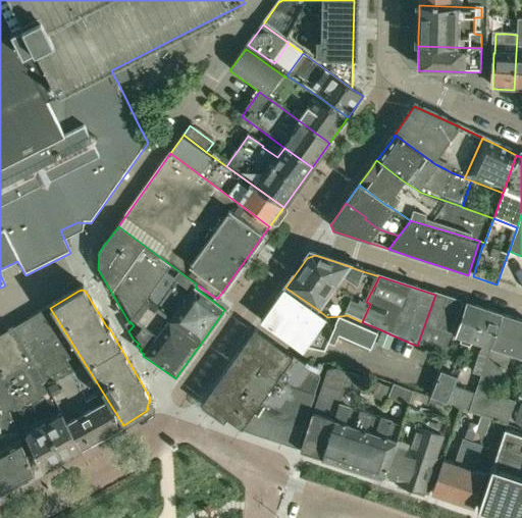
[(283,291),(261,322),(300,350),(305,350),(324,354),(328,343),(333,345),(336,338),(368,351),(377,328),(362,322),(347,315),(341,316),(336,325),(330,323),(326,334),(318,330),(325,320),(283,291)]
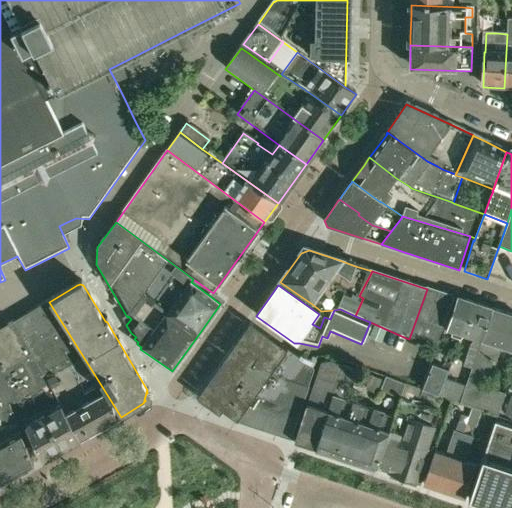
[(427,289),(409,339),(435,350),(447,317),(454,298),(427,289)]
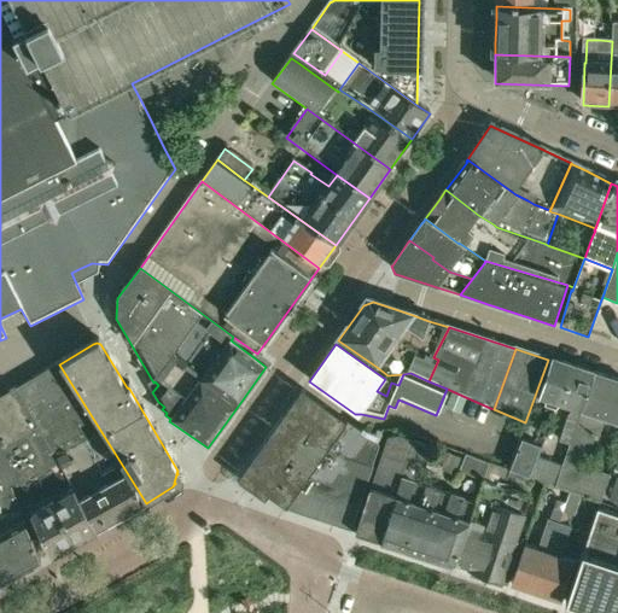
[(561,407),(573,368),(553,362),(540,400),(547,402),(546,407),(558,410),(561,407)]
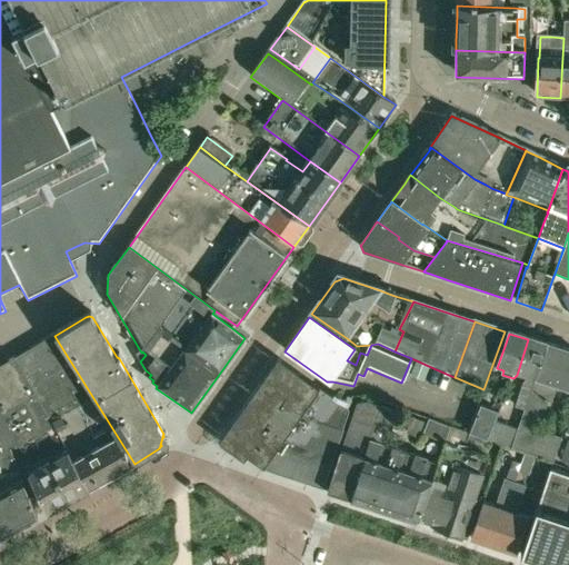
[(100,484),(135,464),(55,336),(15,359),(89,489),(100,484)]
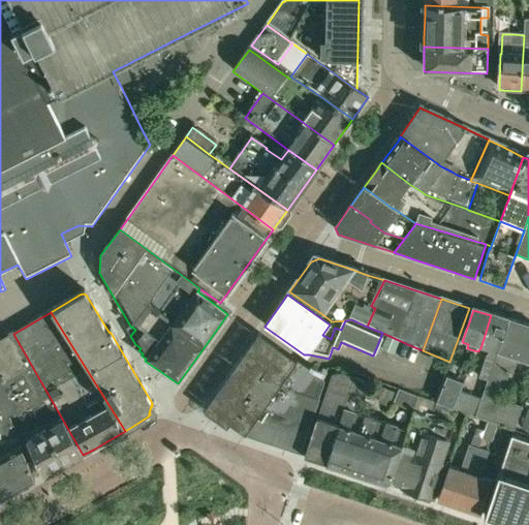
[(488,382),(508,321),(491,315),(480,348),(490,351),(488,357),(487,358),(479,380),(488,382)]
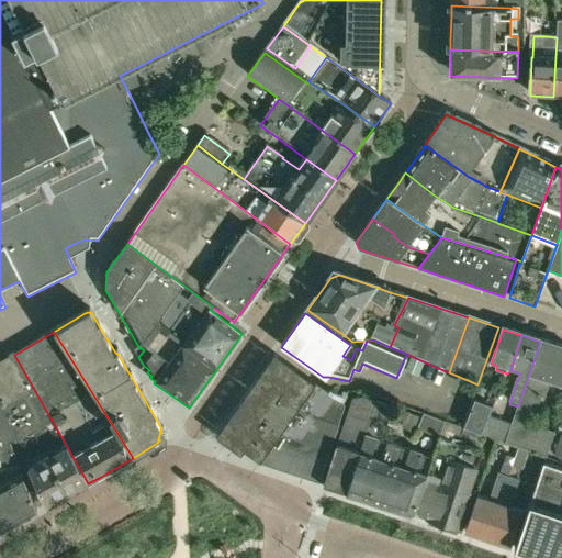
[(560,387),(561,381),(561,348),(540,342),(518,406),(512,426),(505,445),(518,450),(528,454),(546,460),(554,435),(531,426),(541,399),(544,400),(550,383),(560,387)]
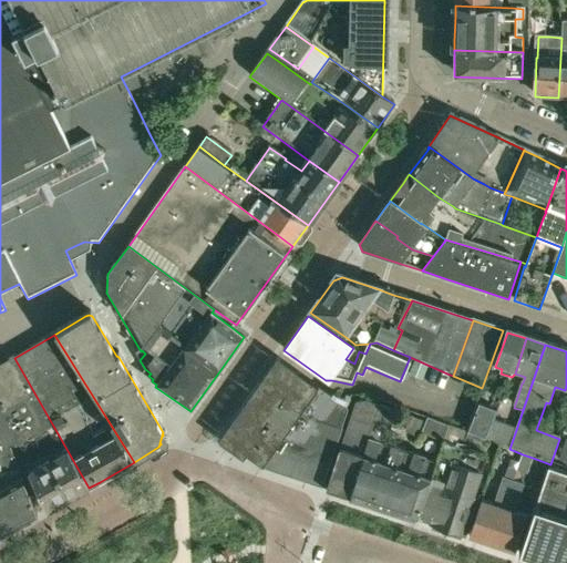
[(47,511),(89,488),(14,358),(0,367),(0,410),(11,449),(16,447),(27,467),(22,469),(47,511)]
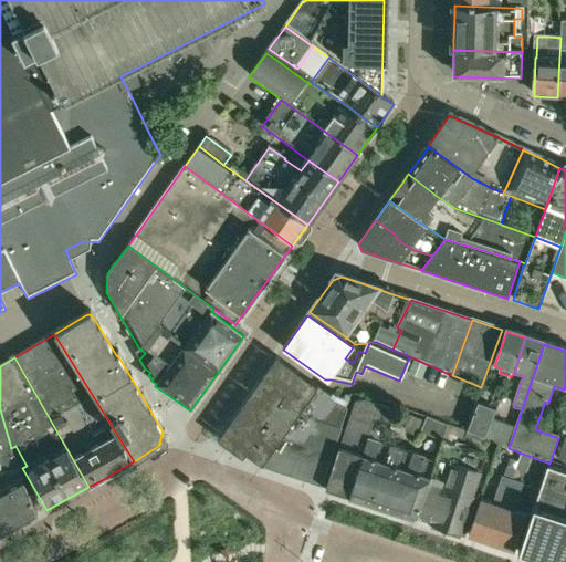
[(345,408),(318,388),(276,360),(259,385),(300,414),(324,428),(338,430),(345,408)]
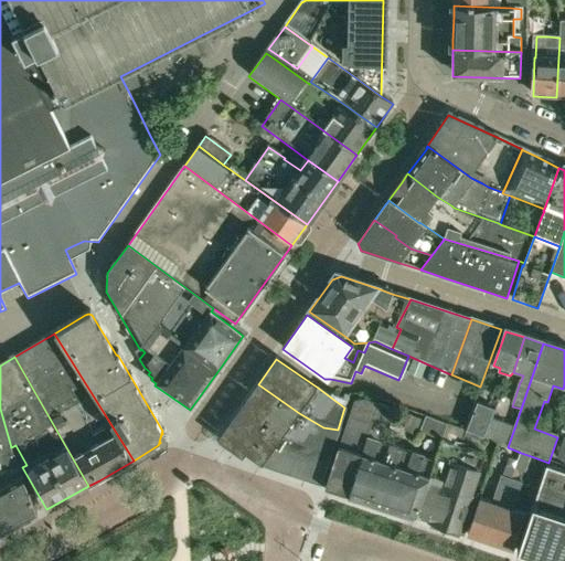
[(420,380),(426,366),(413,360),(406,374),(420,380)]
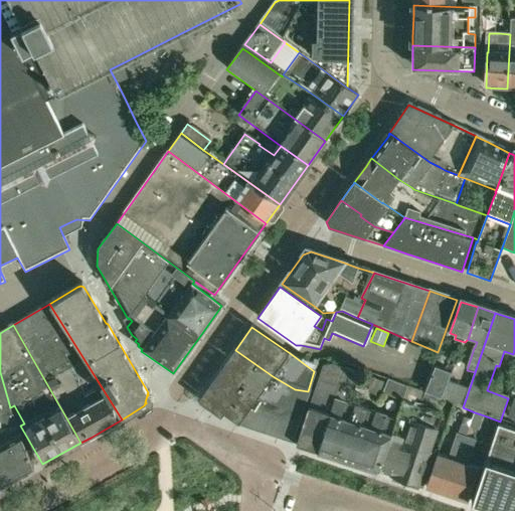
[(295,389),(273,376),(235,350),(219,372),(258,398),(288,410),(295,389)]
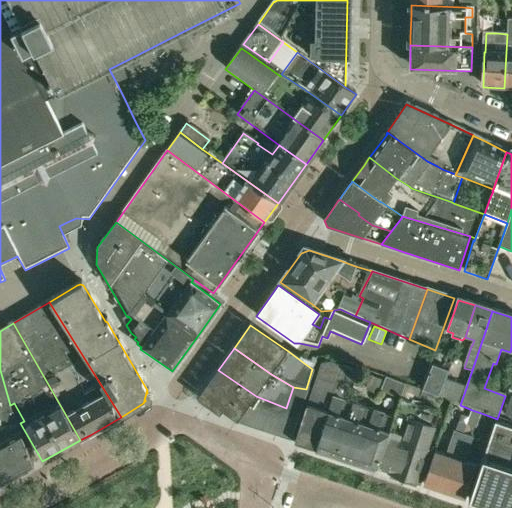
[(337,387),(343,369),(322,361),(294,443),(315,450),(333,398),(337,387)]
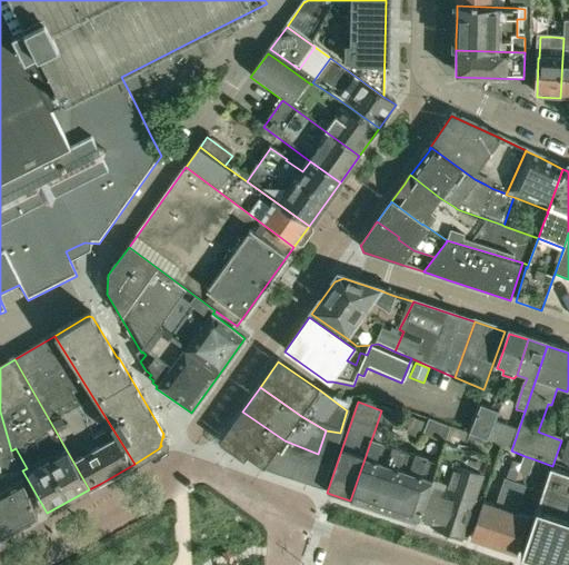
[(488,442),(495,424),(498,415),(478,406),(468,434),(488,442)]
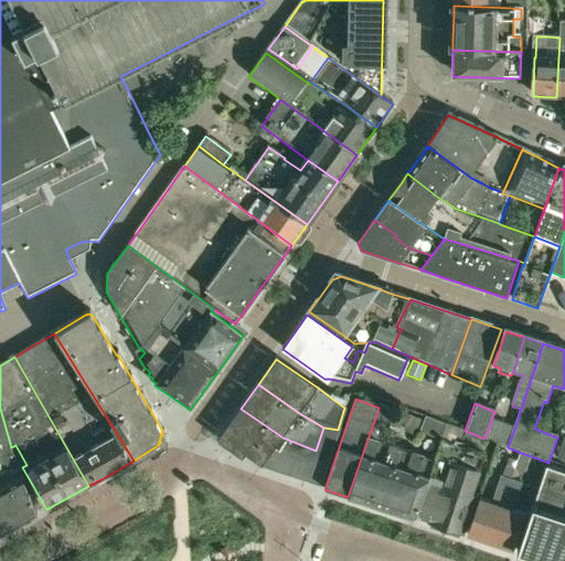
[(379,408),(372,427),(384,431),(391,411),(379,408)]
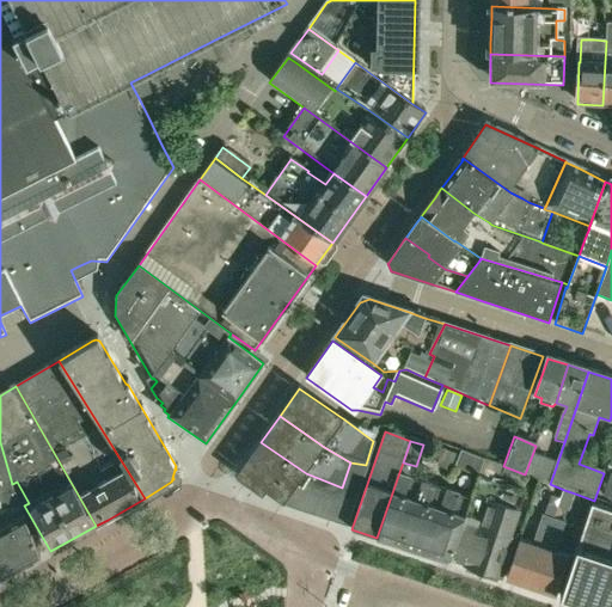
[(7,485),(12,484),(0,442),(0,571),(2,578),(41,557),(7,485)]
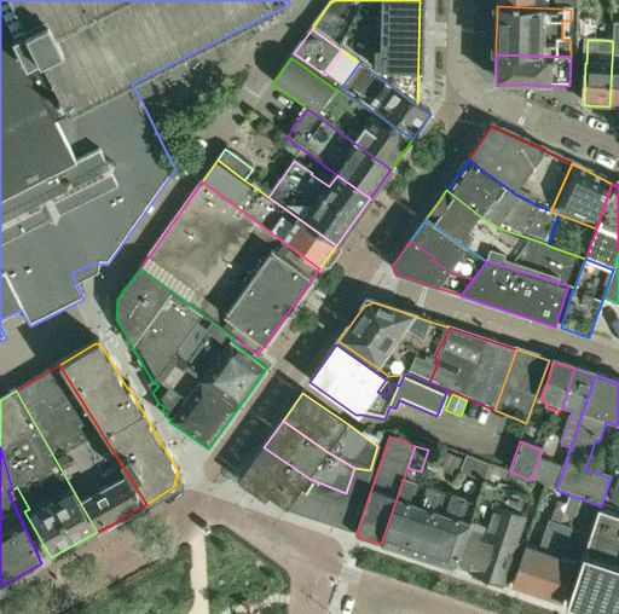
[(346,493),(310,479),(264,447),(237,484),(265,503),(268,498),(287,510),(288,511),(288,513),(352,534),(364,498),(346,493)]
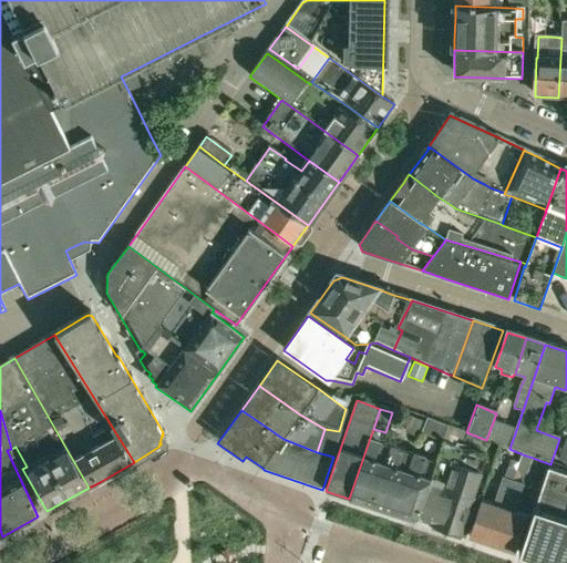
[(422,436),(425,426),(412,420),(406,434),(413,438),(420,440),(422,436)]
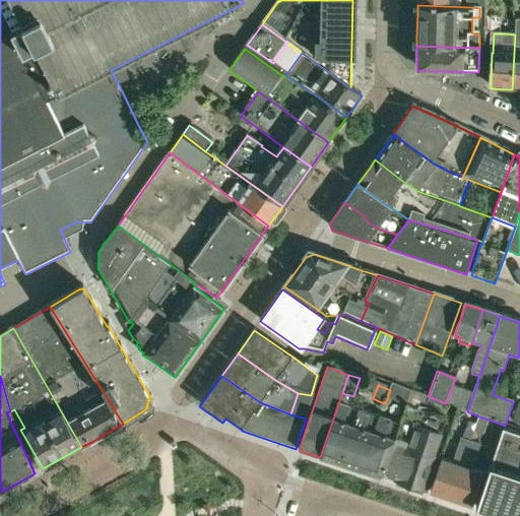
[(467,411),(473,394),(452,387),(446,403),(446,404),(467,411)]
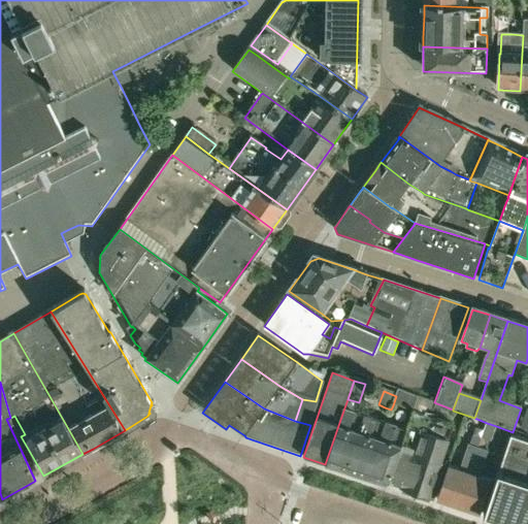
[(434,404),(419,398),(418,400),(414,413),(424,417),(426,412),(429,413),(431,414),(434,405),(434,404)]
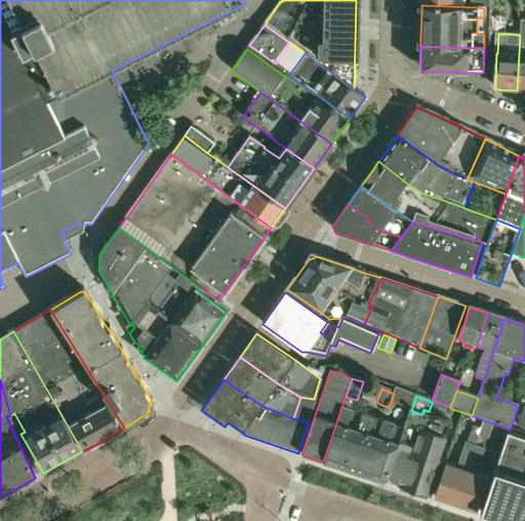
[(344,468),(362,414),(353,411),(341,408),(323,462),(344,468)]
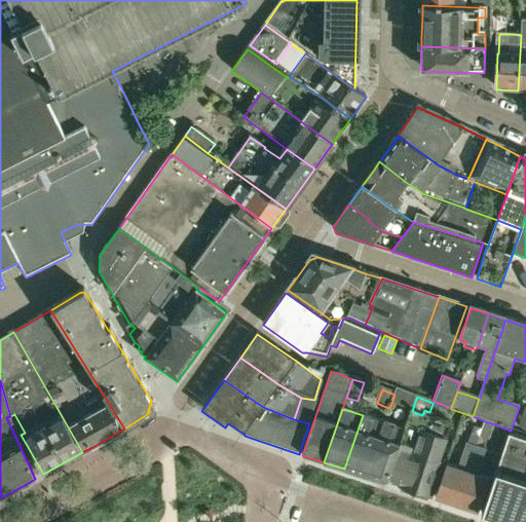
[(407,490),(431,498),(443,465),(436,462),(448,426),(430,420),(411,413),(406,430),(386,483),(407,490)]
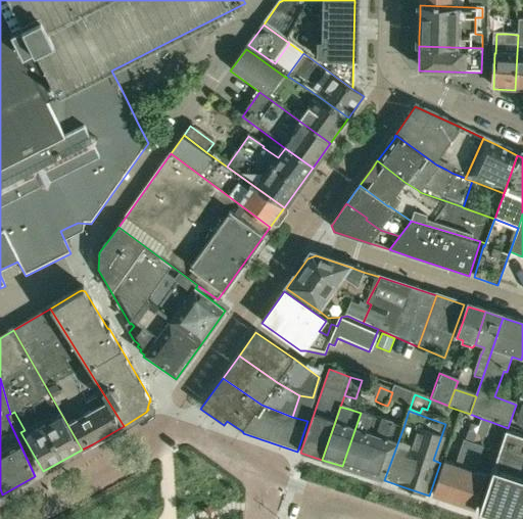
[(364,473),(381,420),(361,413),(342,466),(364,473)]
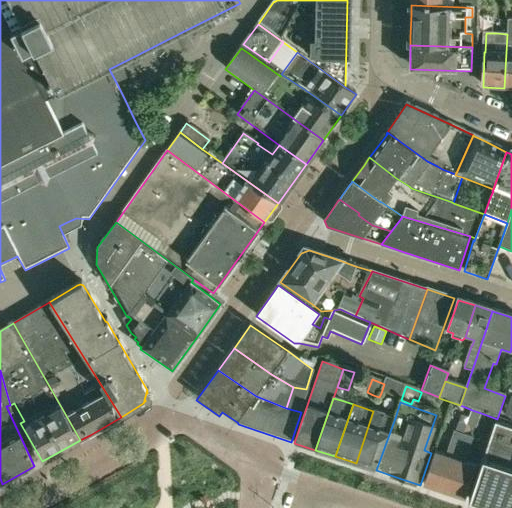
[(475,430),(481,413),(472,410),(466,427),(475,430)]
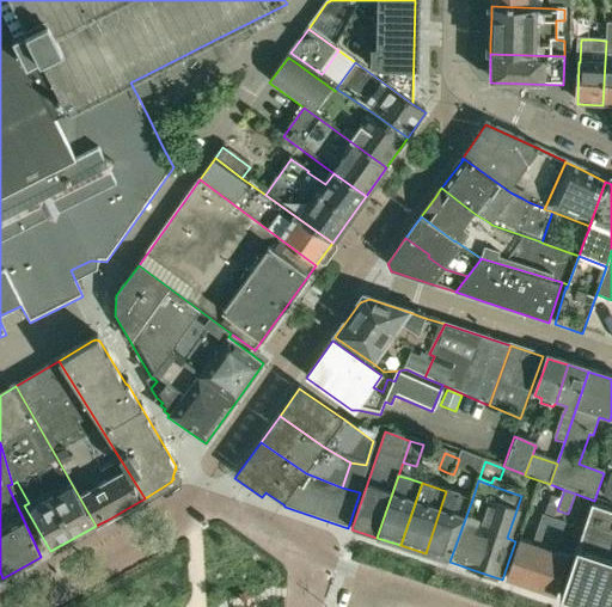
[(450,562),(472,500),(446,491),(426,553),(450,562)]
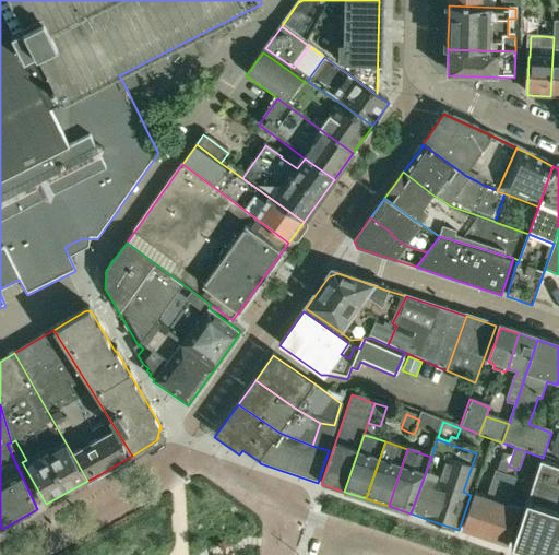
[(506,476),(509,467),(500,463),(497,473),(495,473),(486,499),(474,495),(462,531),(485,539),(506,476)]
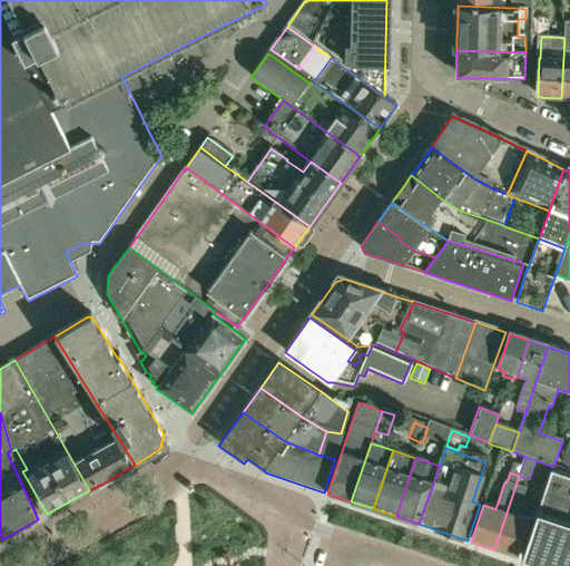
[(521,558),(542,565),(569,565),(569,478),(551,472),(538,513),(537,511),(521,558)]
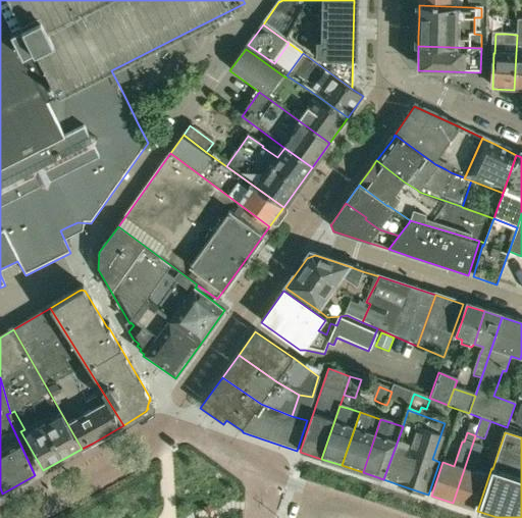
[(472,445),(453,503),(473,510),(484,476),(473,473),(482,448),(472,445)]
